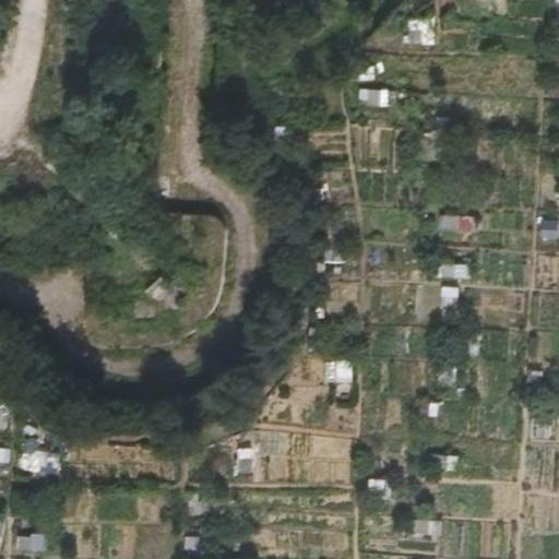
[(432,15),(408,20),(412,44),(437,39),(432,15)]
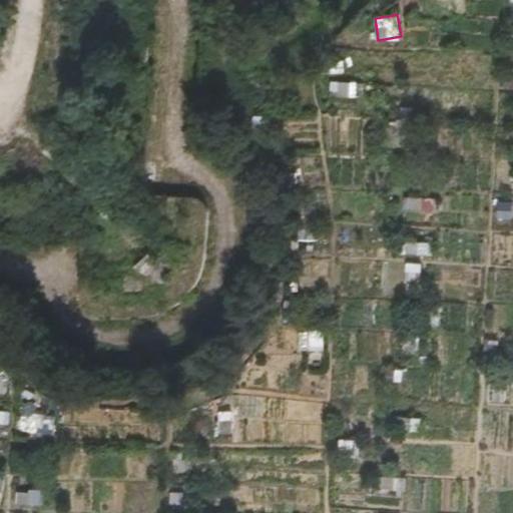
[(331,80),(331,94),(357,95),(358,81),(331,80)]
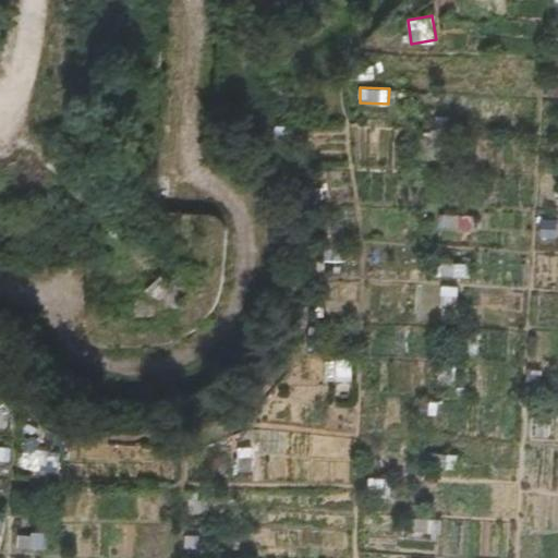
[(180,342),(218,302),(226,234),(221,222),(202,216),(196,216),(147,211),(137,210),(135,234),(128,244),(123,250),(88,258),(88,269),(87,328),(94,343),(111,349),(142,348),(180,342)]
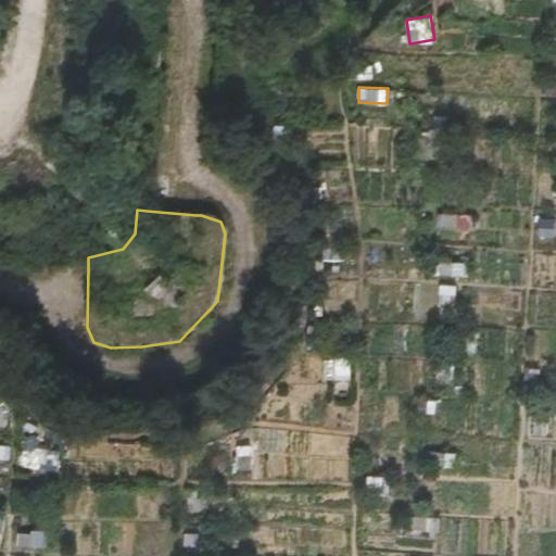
[(467,261),(440,262),(441,277),(468,276),(467,261)]
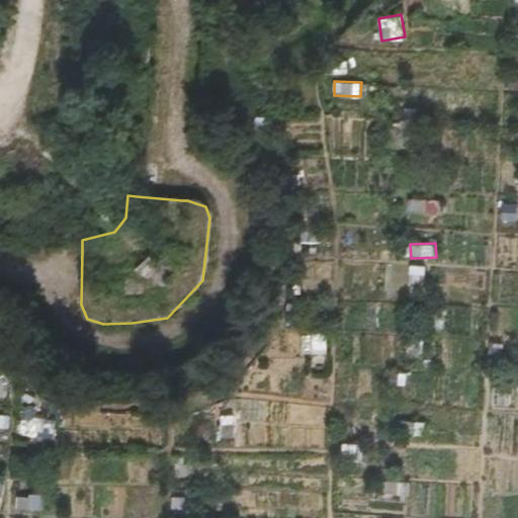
[(326,335),(303,334),(301,352),(325,353),(326,335)]
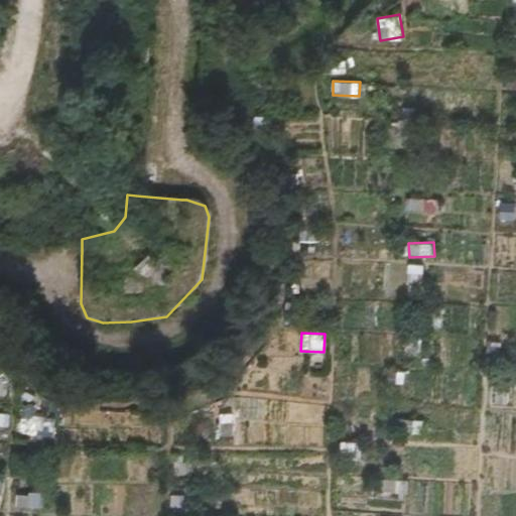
[(0,393),(6,395),(13,371),(0,367),(0,393)]
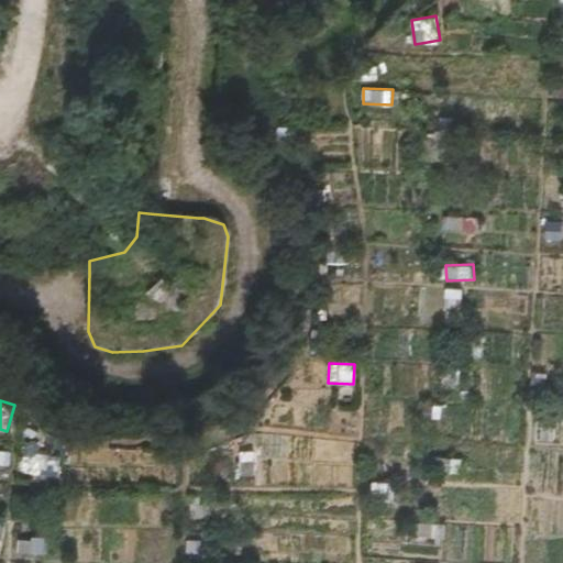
[(25,448),(22,468),(55,475),(59,454),(25,448)]
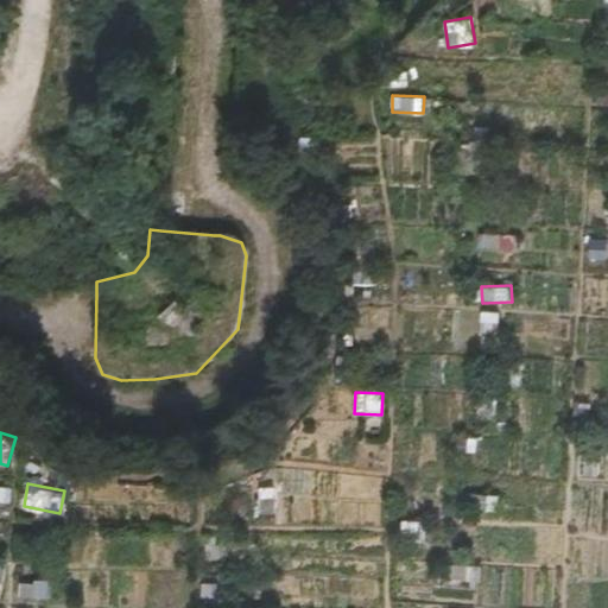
[(0,485),(0,501),(12,502),(13,486),(0,485)]
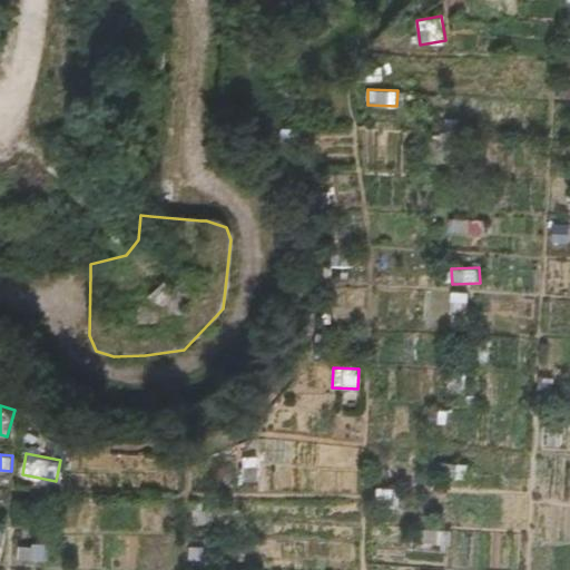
[(467,480),(468,464),(444,463),(443,479),(467,480)]
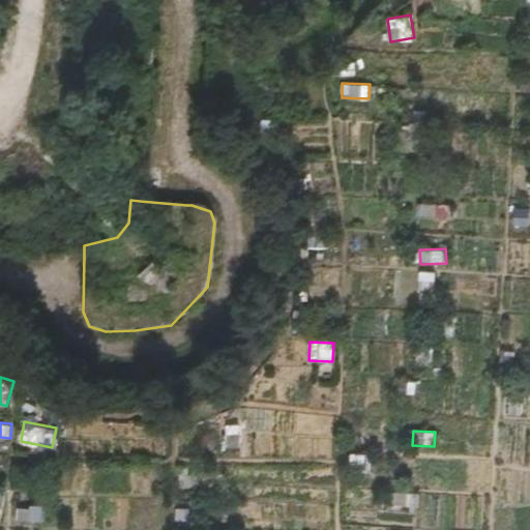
[(350,472),(371,473),(372,454),(351,453),(350,472)]
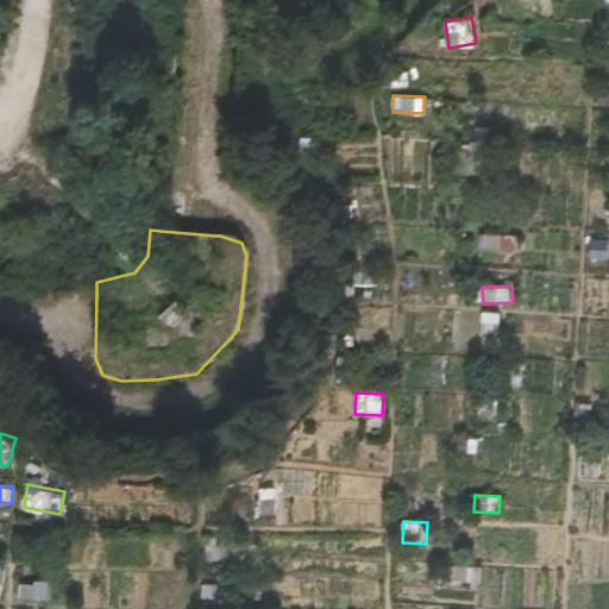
[(19,581),(17,597),(49,602),(51,585),(19,581)]
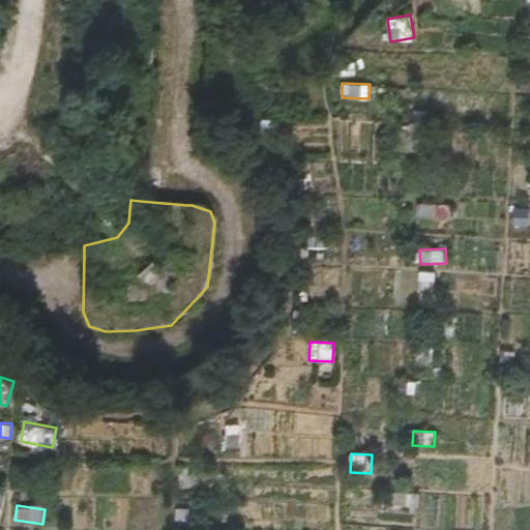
All buildings are outlined.
